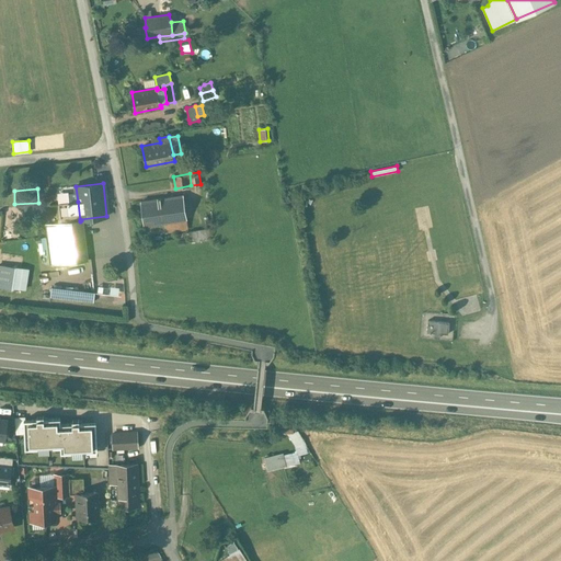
[(183,195),(160,198),(163,222),(164,222),(167,231),(187,228),(186,219),(183,195)]
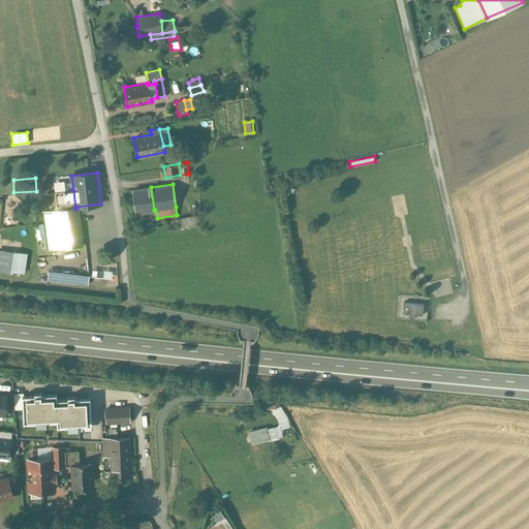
[(151,187),(132,190),(135,213),(150,210),(154,210),(151,187)]
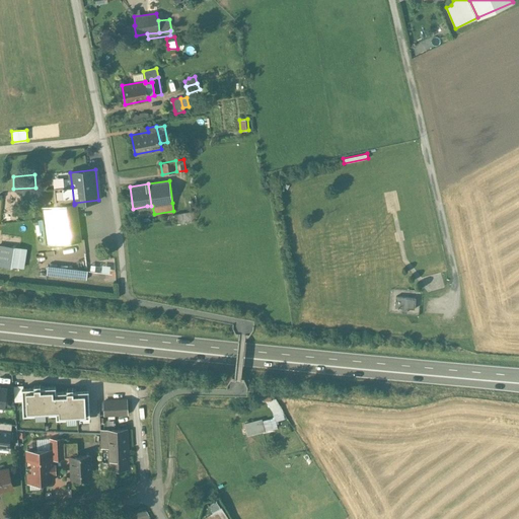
[(72,187),(54,189),(56,206),(43,208),(47,244),(79,241),(76,215),(64,216),(63,206),(74,205),(72,187)]
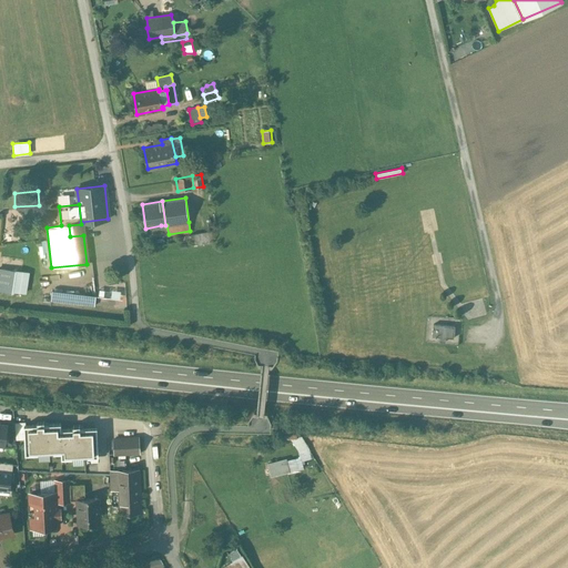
[(81,224),(69,225),(70,236),(83,235),(82,223),(81,224)]
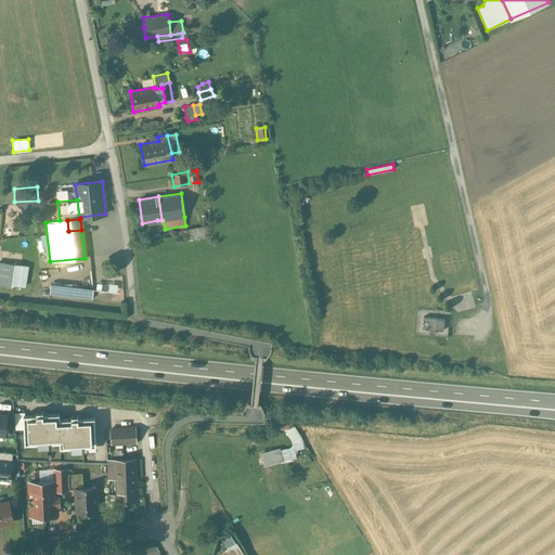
[(207,226),(186,229),(189,240),(208,236),(207,226)]
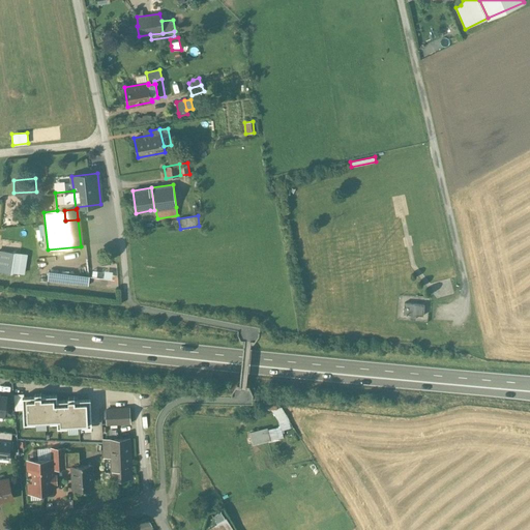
[(15,252),(0,249),(0,270),(11,273),(11,271),(15,252)]
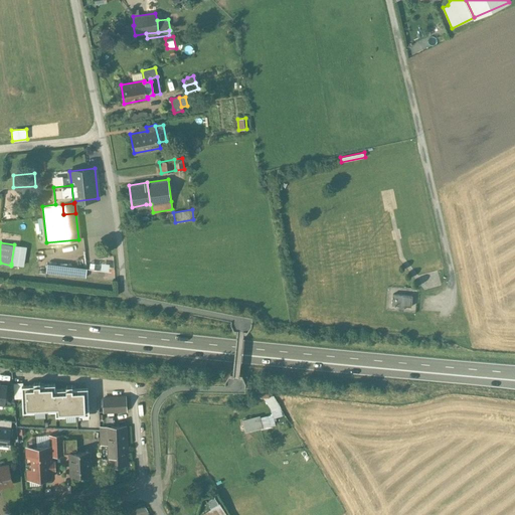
[(14,244),(11,264),(23,266),(26,246),(14,244)]
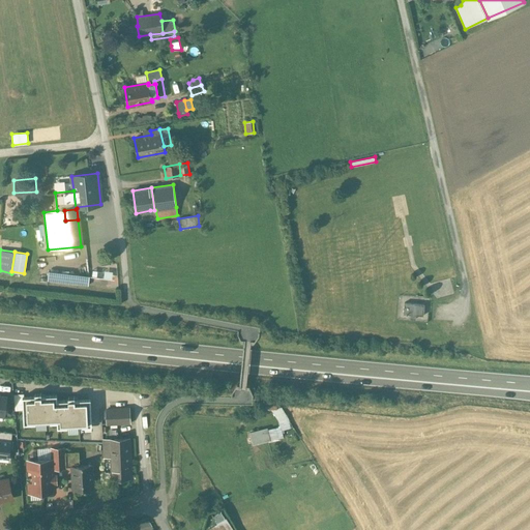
[(95,264),(95,276),(119,277),(119,265),(95,264)]
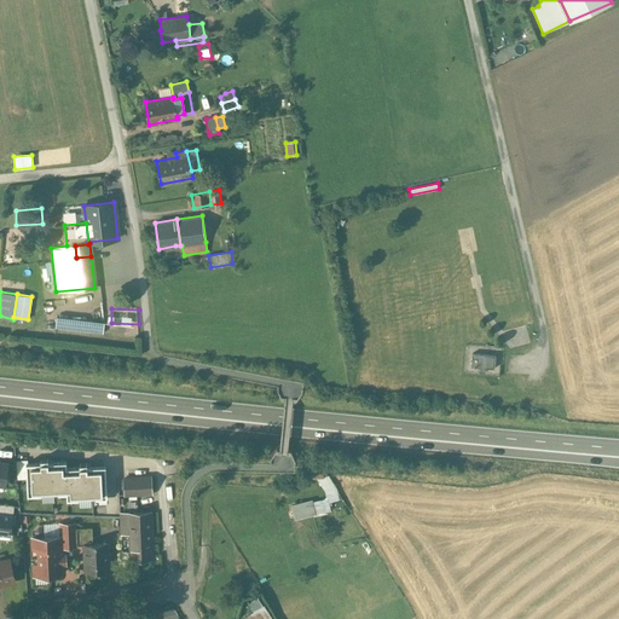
[(104,322),(57,316),(56,328),(103,334),(104,322)]
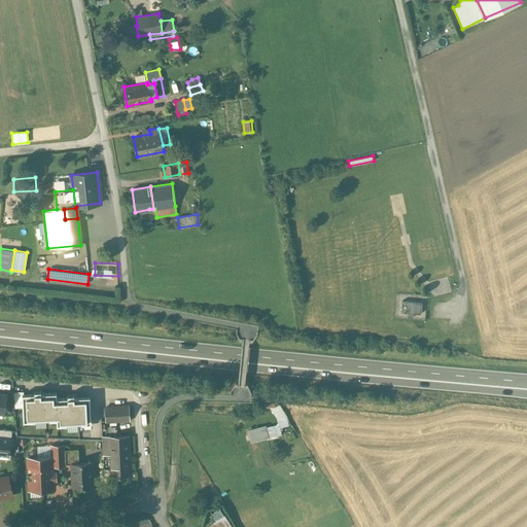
[(422,302),(401,301),(400,312),(421,313),(422,302)]
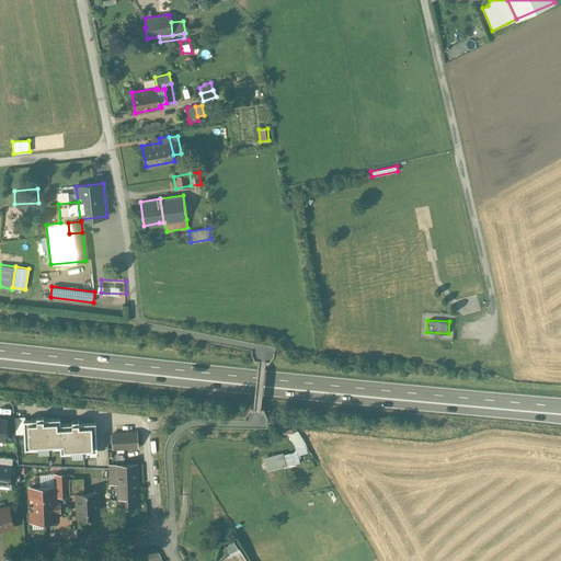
[(94,449),(93,421),(58,423),(58,418),(25,420),(26,444),(59,443),(59,450),(94,449)]
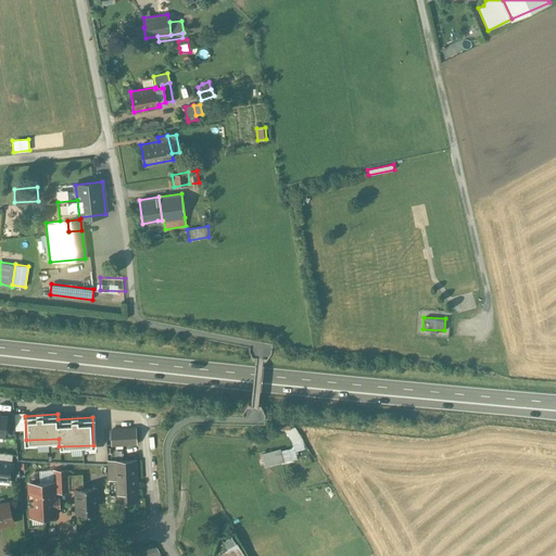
[(266,465),(299,457),(297,450),(305,447),(300,424),(289,426),(293,445),(263,451),(266,465)]
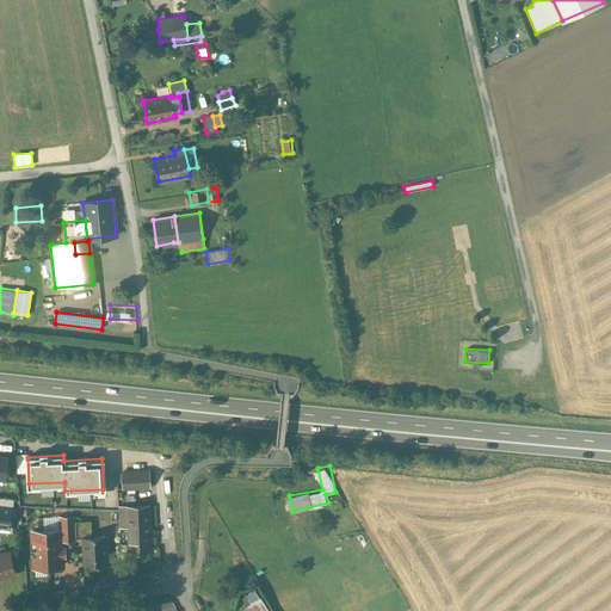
[(148,470),(122,471),(123,488),(149,487),(148,470)]
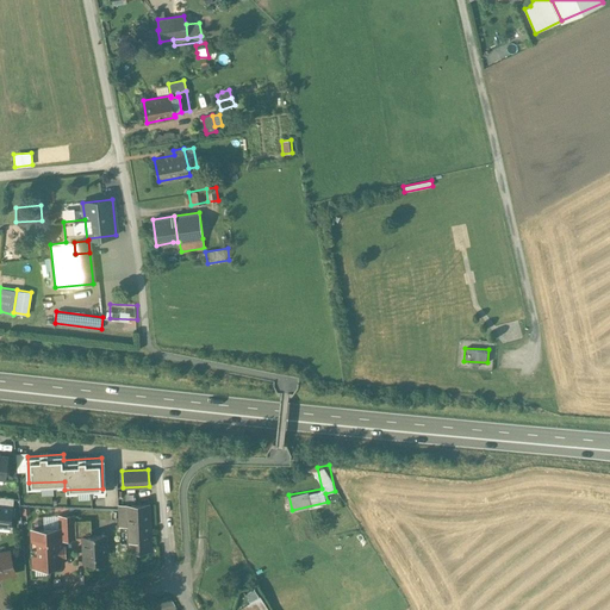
[(148,504),(119,506),(119,527),(128,526),(129,551),(150,549),(148,504)]
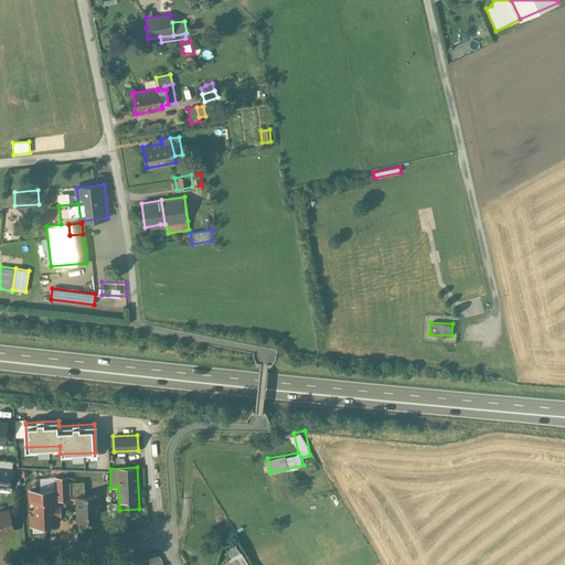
[(12,469),(0,468),(0,483),(10,486),(12,469)]
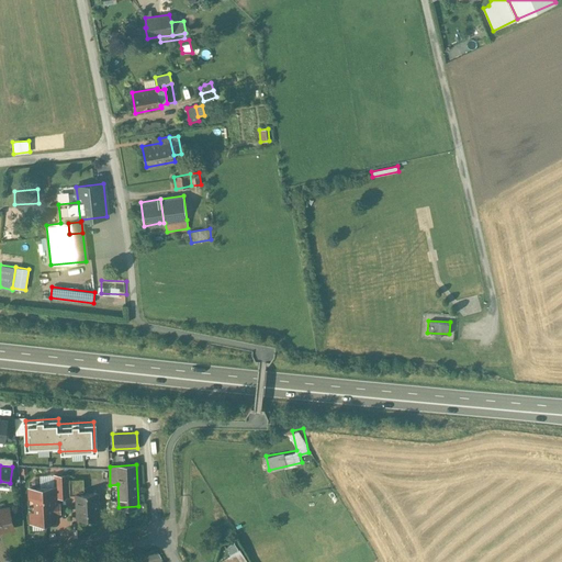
[(69,474),(54,475),(55,487),(56,486),(56,495),(70,495),(69,480),(69,474)]
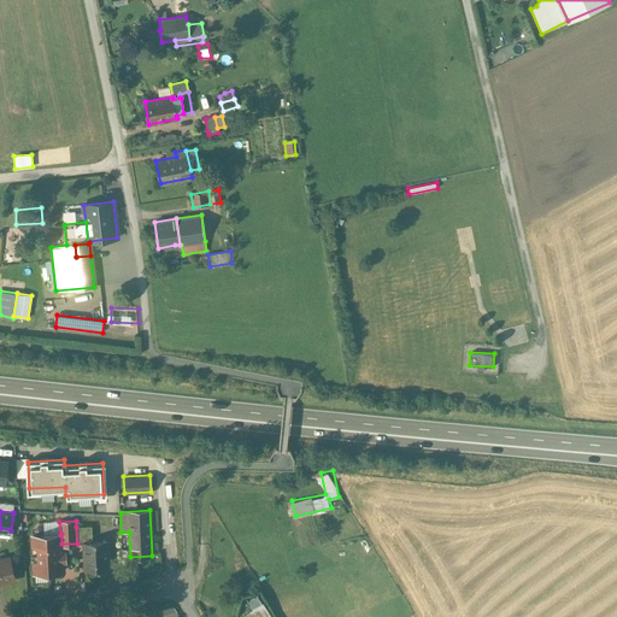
[(92,526),(76,527),(77,544),(84,542),(93,541),(92,526)]
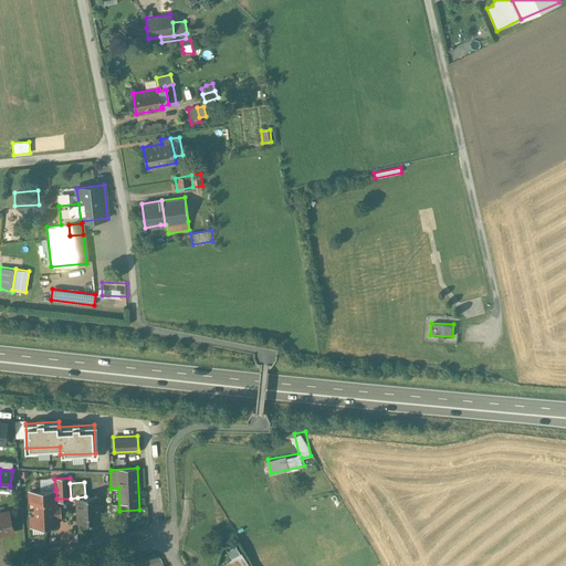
[(55,491),(30,492),(32,525),(58,523),(58,515),(60,515),(59,506),(56,507),(56,499),(56,490),(55,491)]
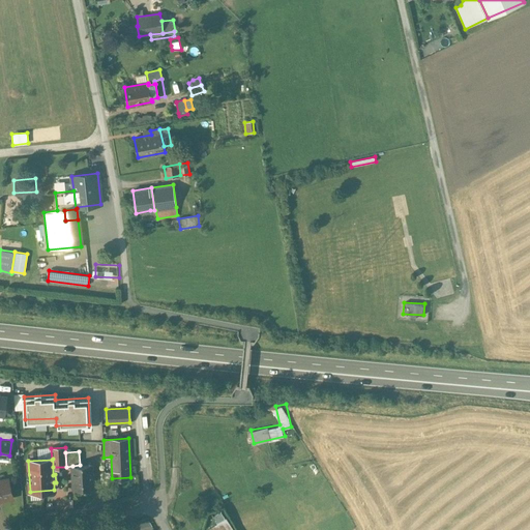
[(80,465),(72,466),(74,489),(92,488),(91,465),(80,465)]
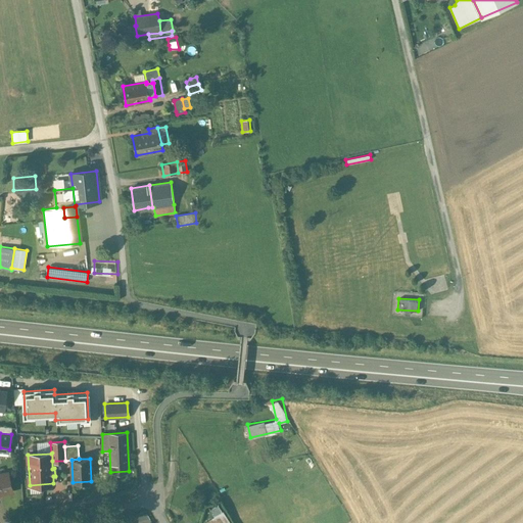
[(7,472),(0,474),(0,493),(10,491),(8,483),(10,481),(7,472)]
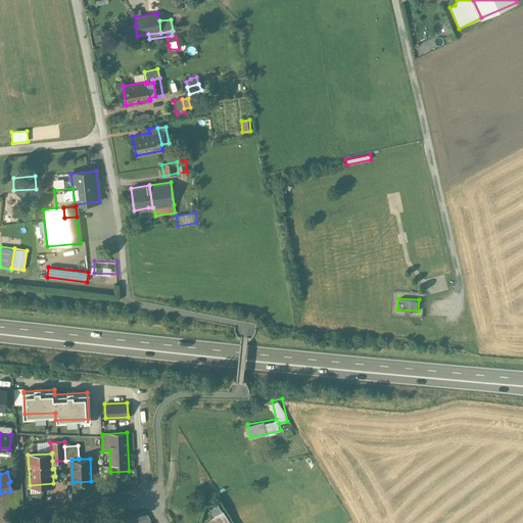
[(206,520),(207,522),(227,522),(230,522),(220,503),(210,508),(215,516),(206,520)]
